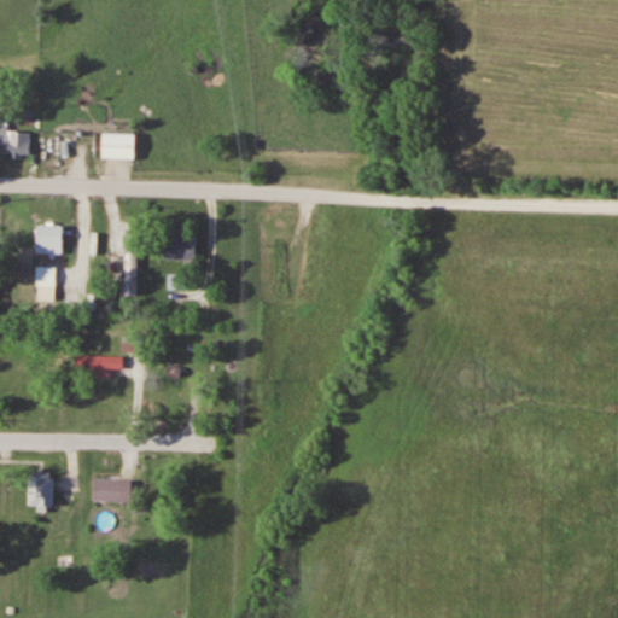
[(65,157),(65,126),(75,126),(75,109),(48,109),(48,157),(65,157)]
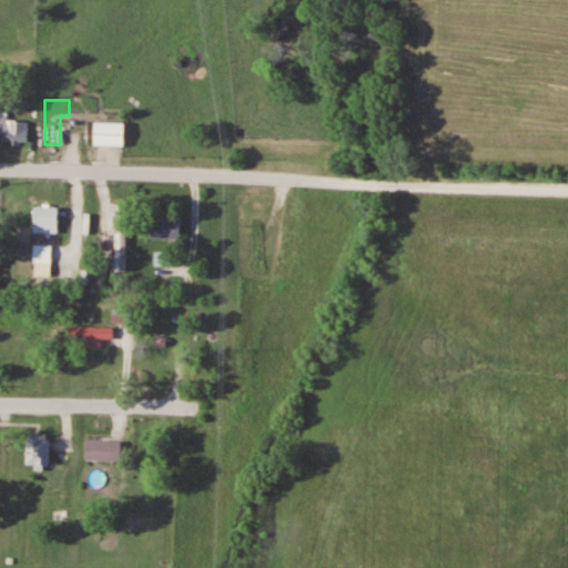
[(0,133),(7,134),(6,142),(28,143),(29,119),(0,118),(0,133)]
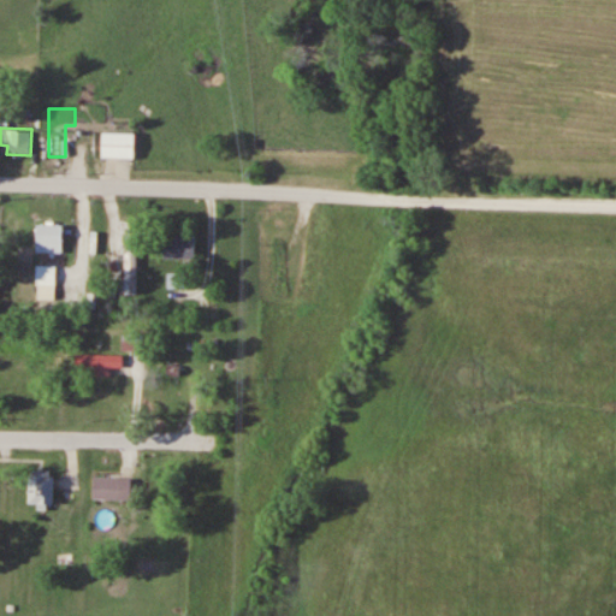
[(137,157),(137,132),(107,132),(107,157),(137,157)]
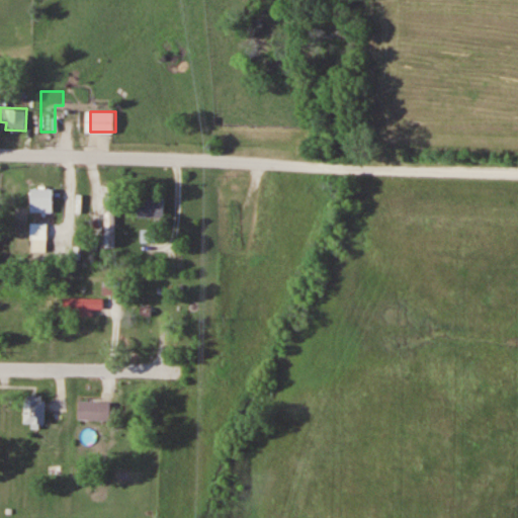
[(54,211),(54,187),(31,187),(31,211),(54,211)]
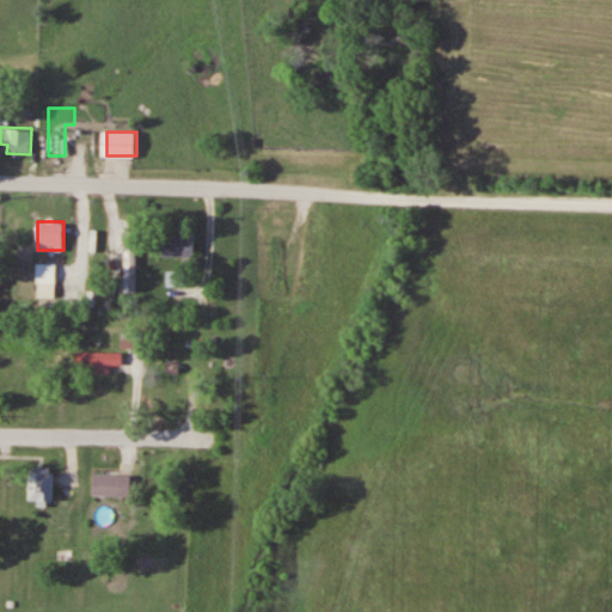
[(124,293),(138,293),(138,232),(126,231),(124,293)]
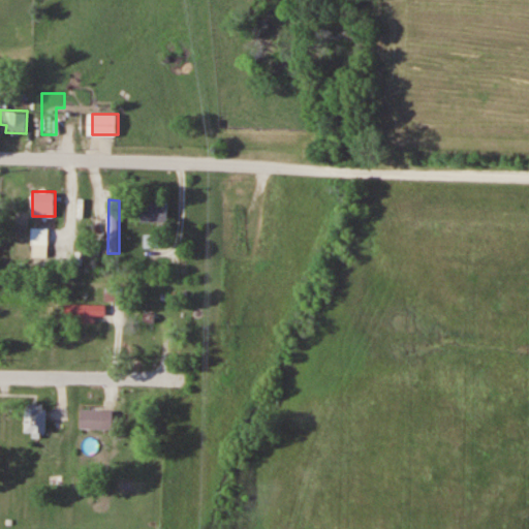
[(168,200),(137,200),(137,222),(168,222),(168,200)]
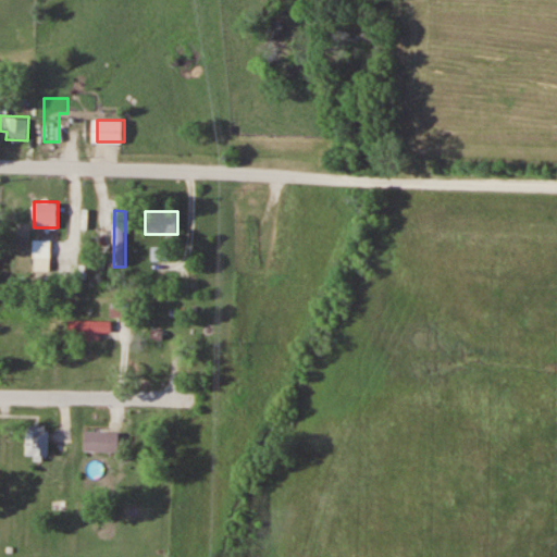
[(51,258),(51,240),(34,240),(34,258),(51,258)]
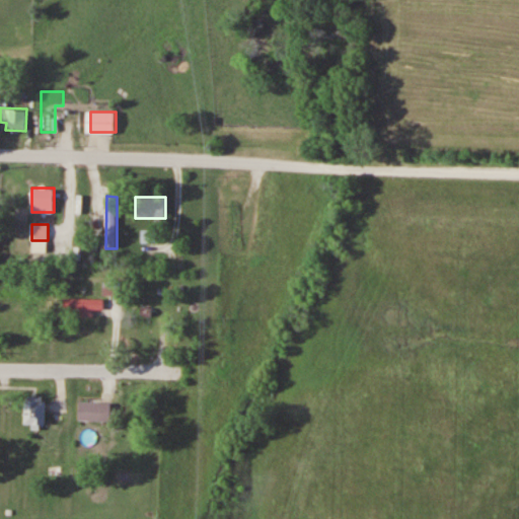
[(159,230),(143,229),(142,243),(158,244),(159,230)]
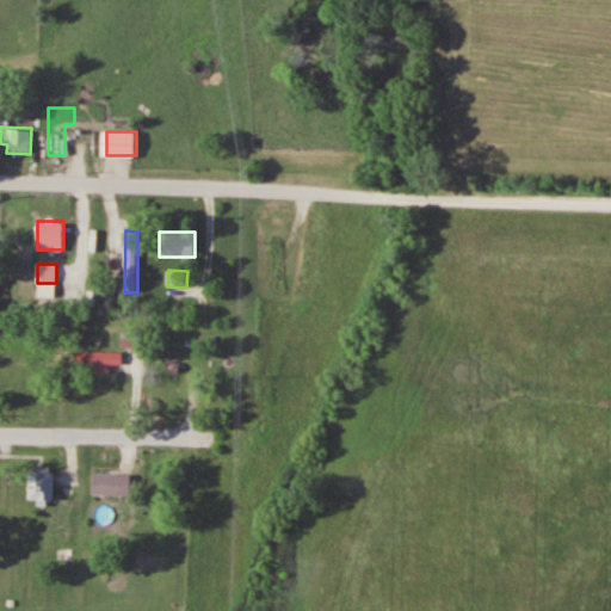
[(110,364),(123,364),(123,352),(74,352),(74,370),(110,370),(110,364)]
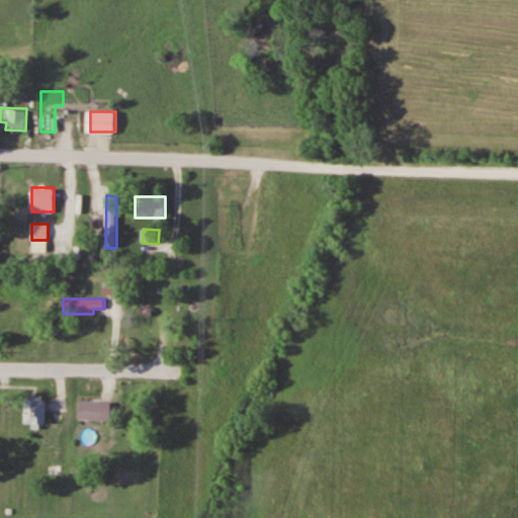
[(24,427),(47,427),(47,397),(24,397),(24,427)]
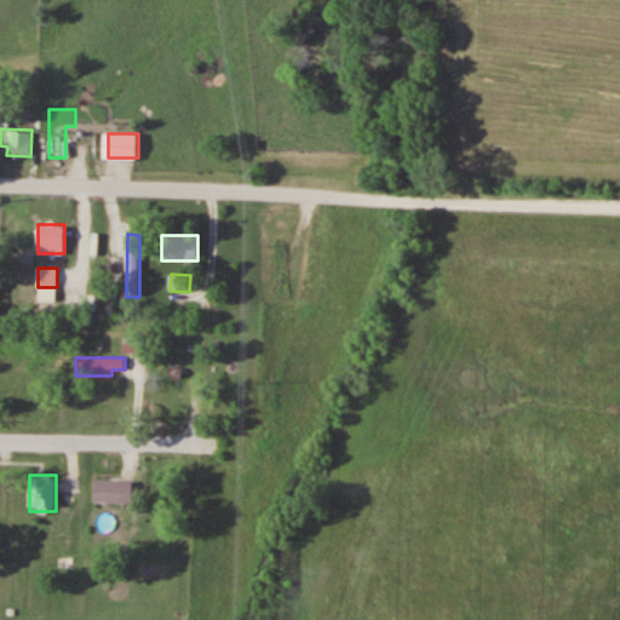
[(135,482),(95,482),(95,503),(135,503),(135,482)]
